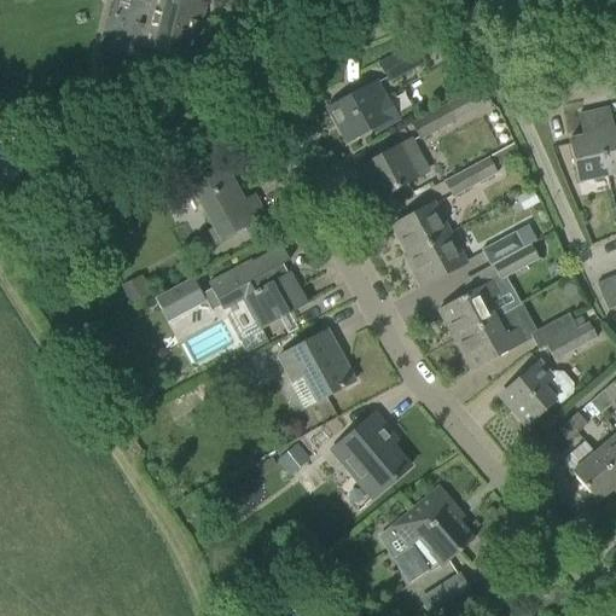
[(141,0),(152,3),(147,23),(138,21),(132,44),(141,46),(166,52),(189,58),(198,21),(202,22),(208,1),(203,0),(141,0)]
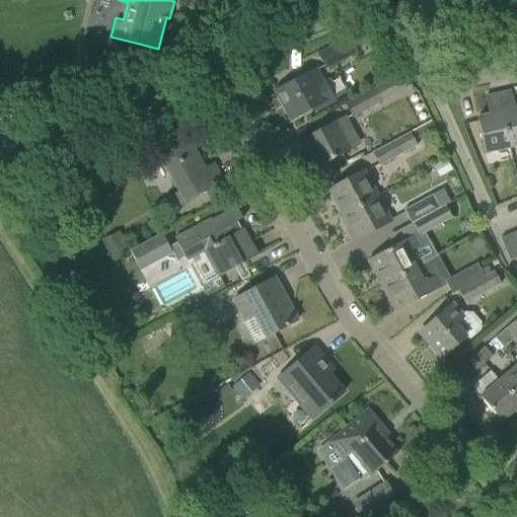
[(320,52),(327,66),(357,51),(350,37),(320,52)]
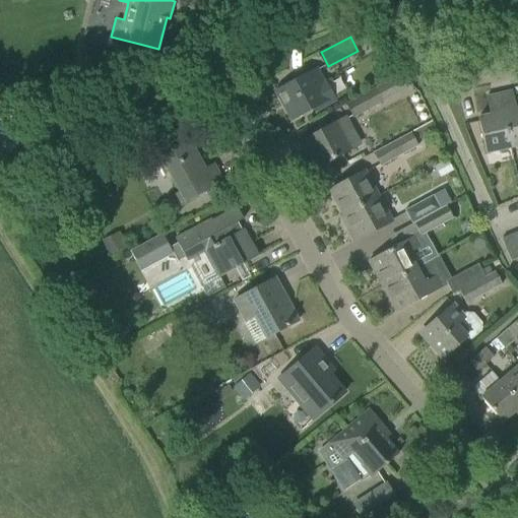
[(335,100),(325,81),(318,67),(276,89),(293,118),(314,107),(316,110),(319,108),(319,109),(335,100)]
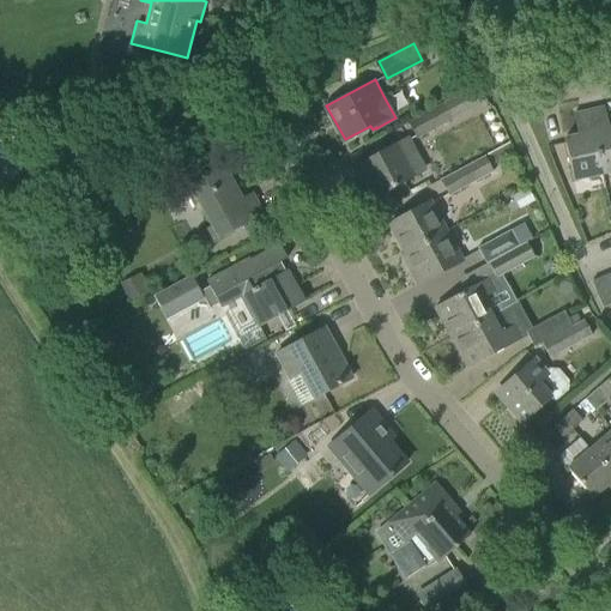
[(410,120),(419,137),(489,98),(475,85),(410,120)]
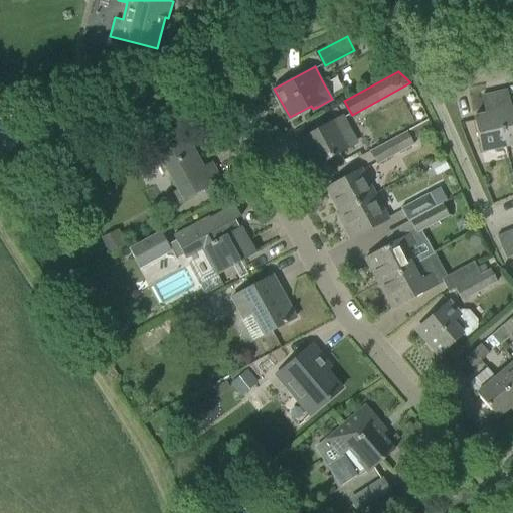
[(507,145),(512,144),(512,107),(508,89),(495,92),(507,145)]
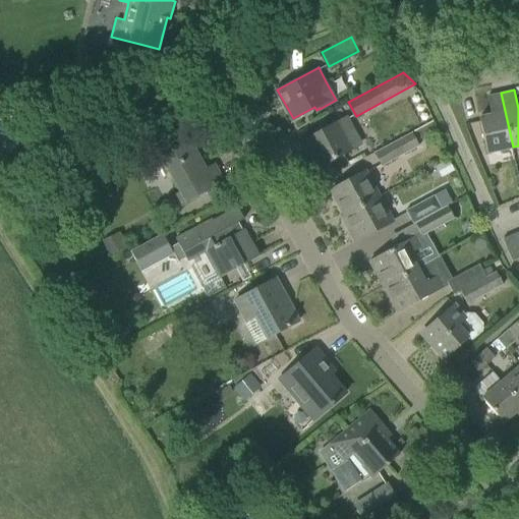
[(488,152),(513,147),(501,93),(488,96),(493,113),(480,116),(488,152)]
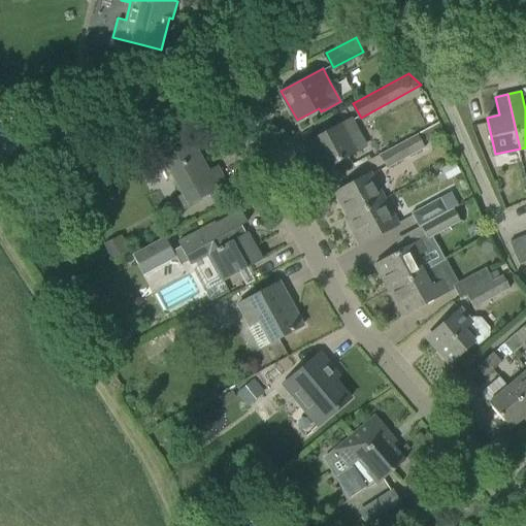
[(308,141),(323,168),(369,143),(355,117),(308,141)]
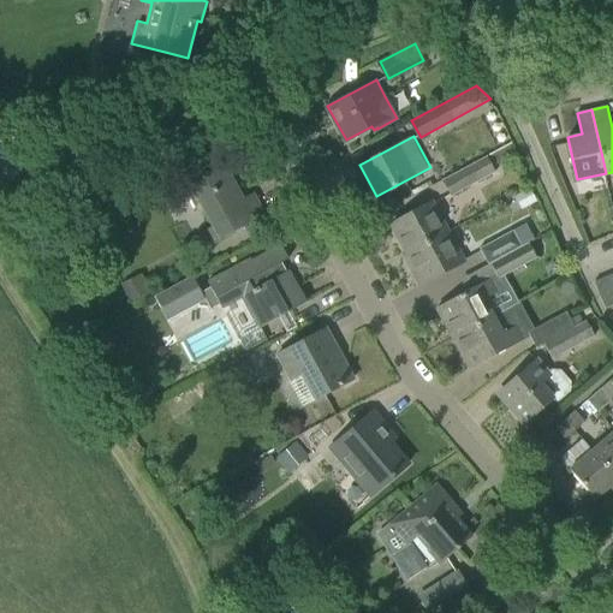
[(442,178),(451,195),(497,170),(487,154),(442,178)]
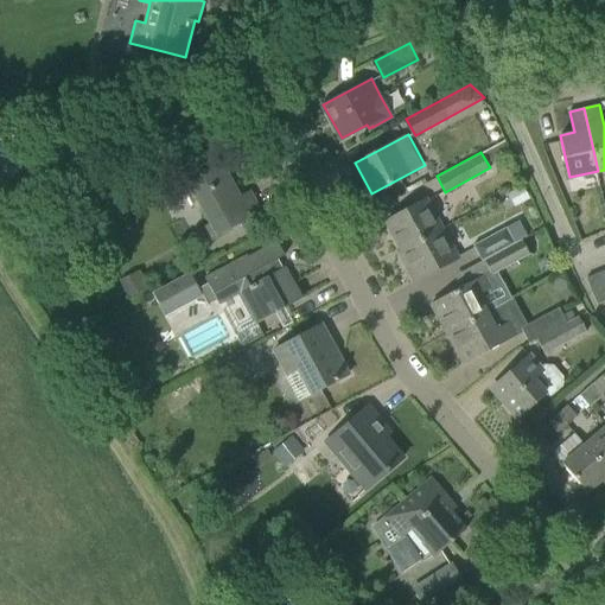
[(210,222),(202,227),(208,239),(241,222),(262,211),(250,190),(240,195),(222,161),(201,172),(188,178),(210,222)]
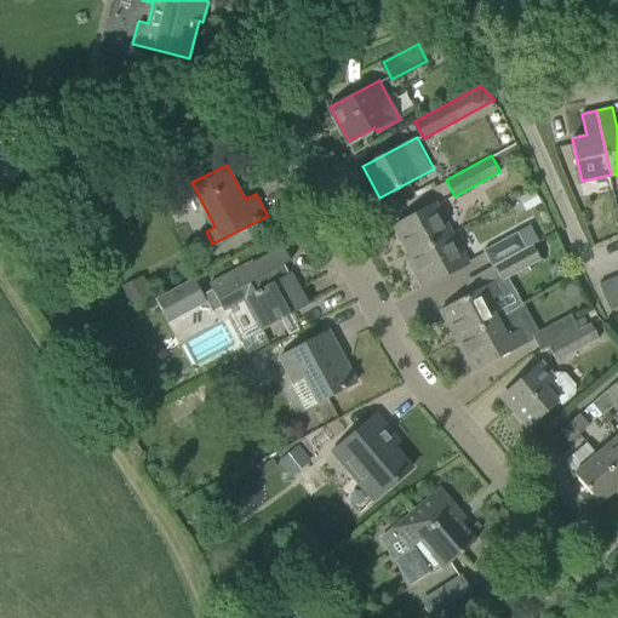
[(614,192),(602,193),(610,228),(617,225),(617,209),(614,192)]
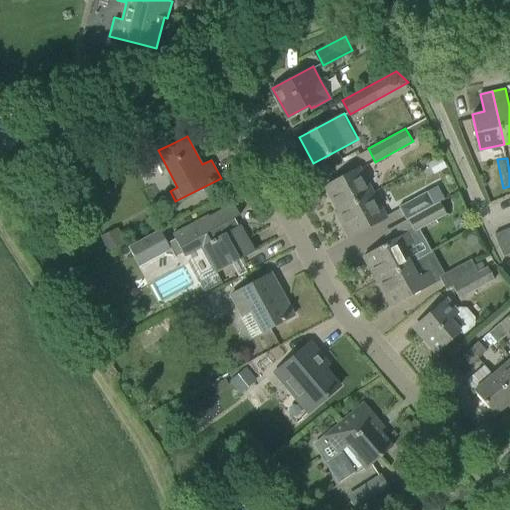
[(325,186),(338,211),(373,192),(360,168),(343,176),(325,186)]
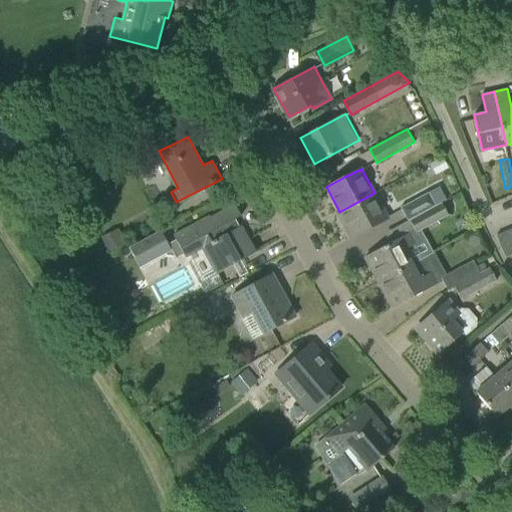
[(430,190),(400,207),(407,220),(410,218),(436,204),(437,204),(430,190)]
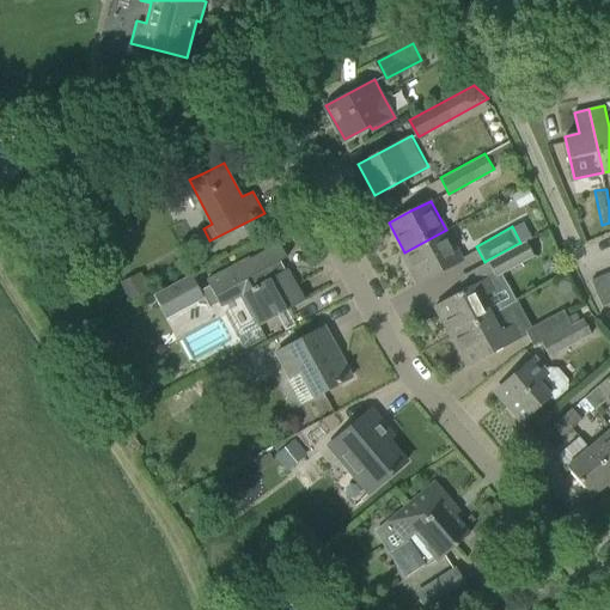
[(446,230),(404,252),(421,281),(462,260),(446,230)]
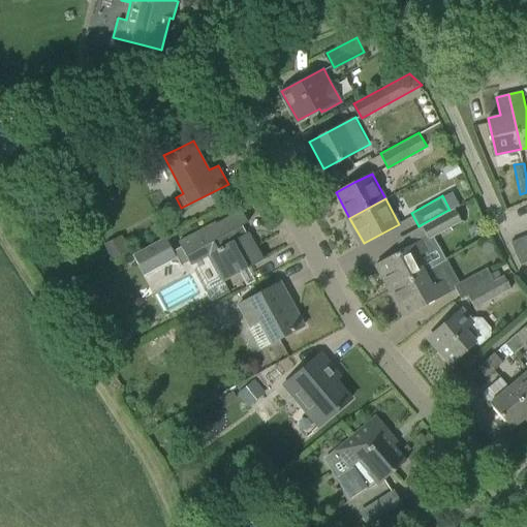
[(448,210),(422,224),(429,239),(461,220),(454,207),(450,210),(448,210)]
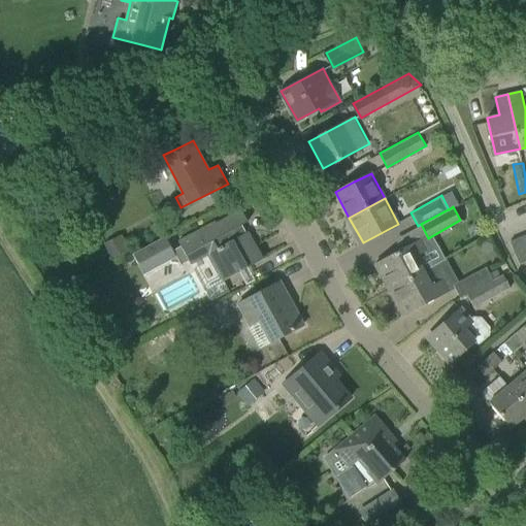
[(133,253),(144,273),(176,256),(181,264),(189,259),(191,262),(208,253),(224,280),(264,258),(249,231),(243,233),(241,230),(250,225),(241,209),(217,223),(216,221),(178,241),(181,244),(174,249),(167,234),(133,253)]
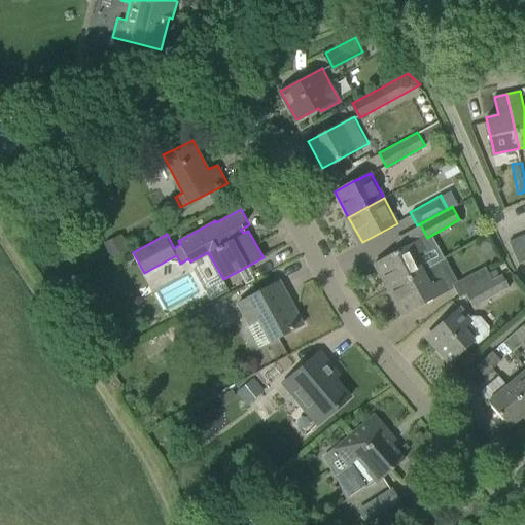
[(376,261),(390,288),(434,264),(434,265),(435,264),(427,249),(429,249),(422,236),(376,261)]
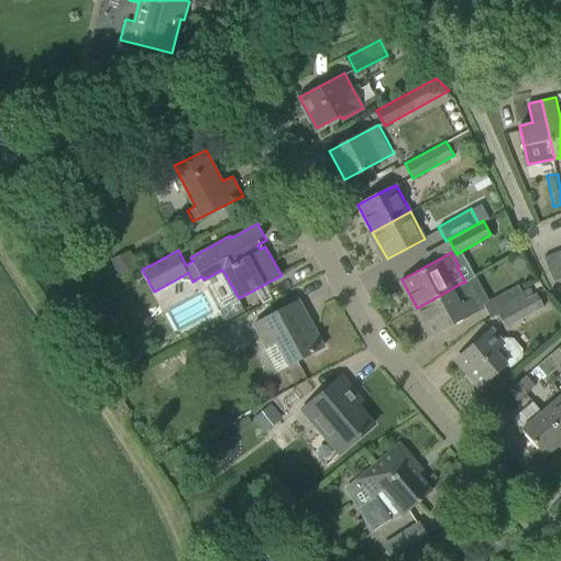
[(560,264),(556,252),(545,256),(554,281),(560,278),(560,264)]
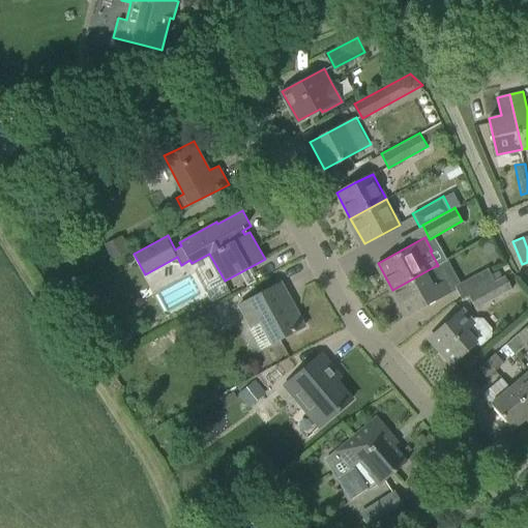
[(437,265),(392,290),(407,316),(453,291),(447,279),(444,281),(437,266),(437,265)]
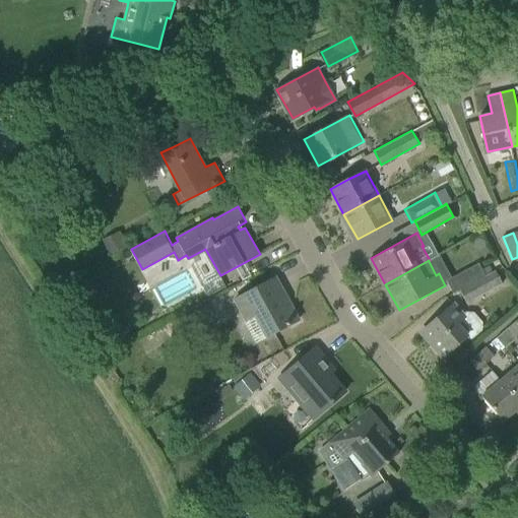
[(453,292),(459,288),(484,274),(477,262),(447,279),(453,292)]
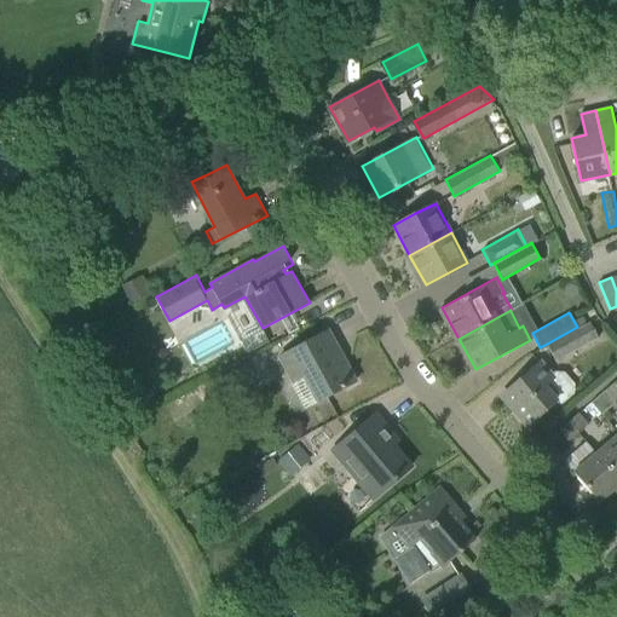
[(577,327),(547,344),(555,361),(598,336),(589,321),(577,327)]
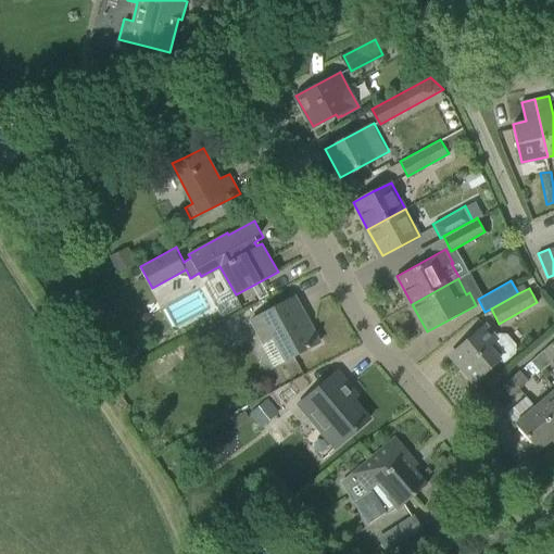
[(251,319),(263,340),(263,341),(273,337),(286,360),(320,341),(296,296),(251,319)]
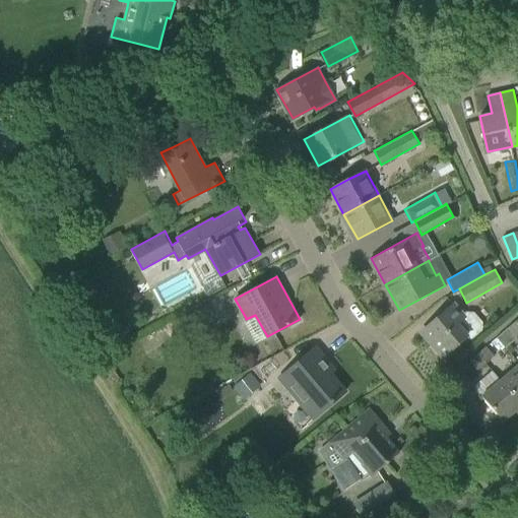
[(468,313),(465,315),(455,303),(422,331),(443,355),(467,335),(473,336),(482,328),(482,322),(474,313),(468,313)]
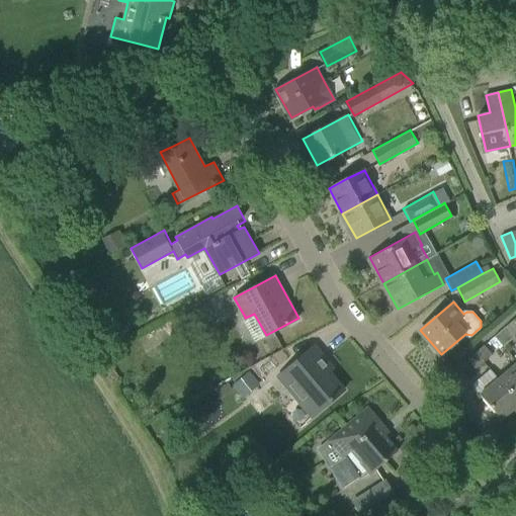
[(515,322),(513,319),(505,326),(513,335),(515,332),(515,322)]
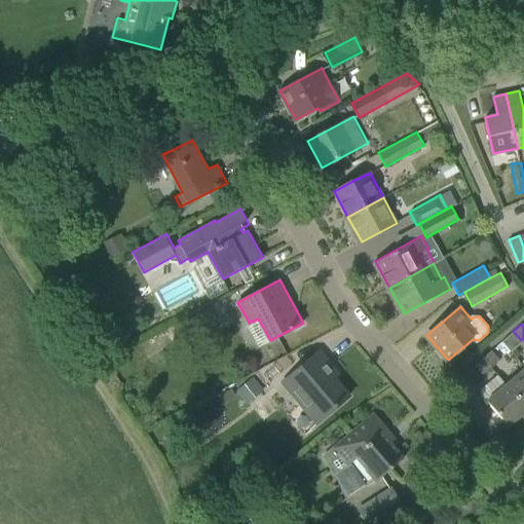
[(490,349),(483,357),(490,366),(498,359),(490,349)]
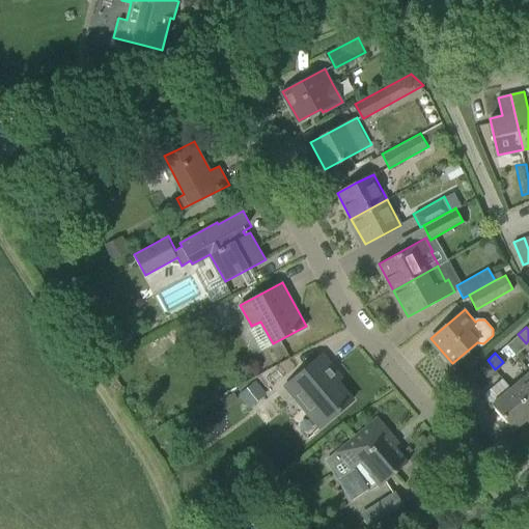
[(330,370),(334,366),(324,354),(285,386),(321,427),(354,398),(330,370)]
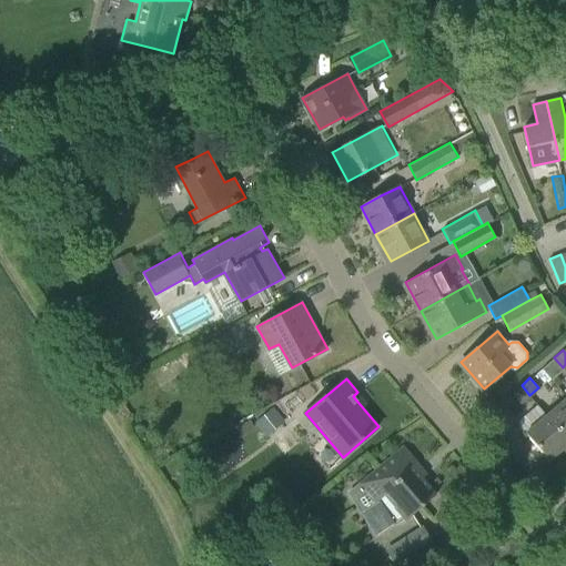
[(529,395),(522,385),(513,393),(522,403),(529,395)]
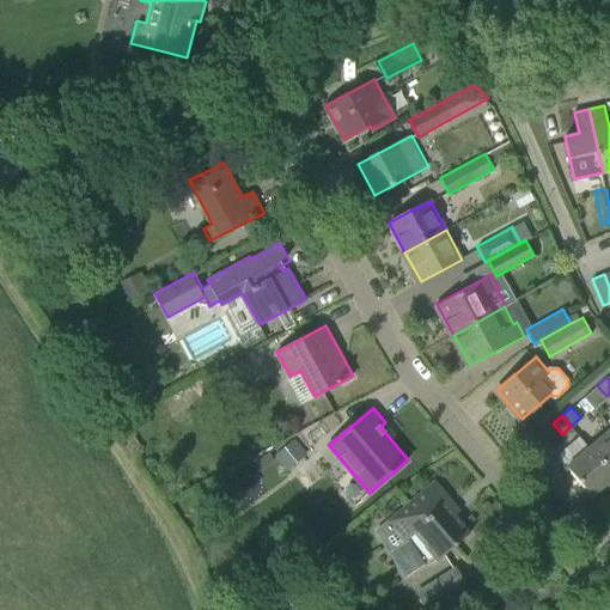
[(609,431),(591,447),(590,447),(609,470),(609,431)]
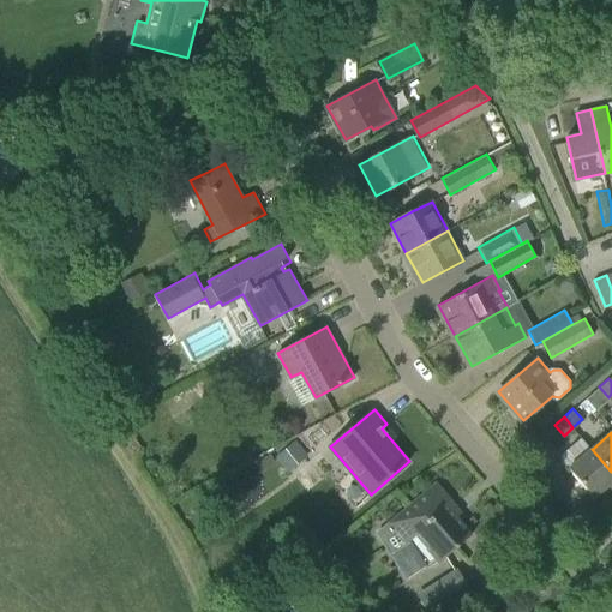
[(611,472),(592,449),(593,449),(582,437),(559,456),(595,497),(609,485),(611,487),(611,472)]
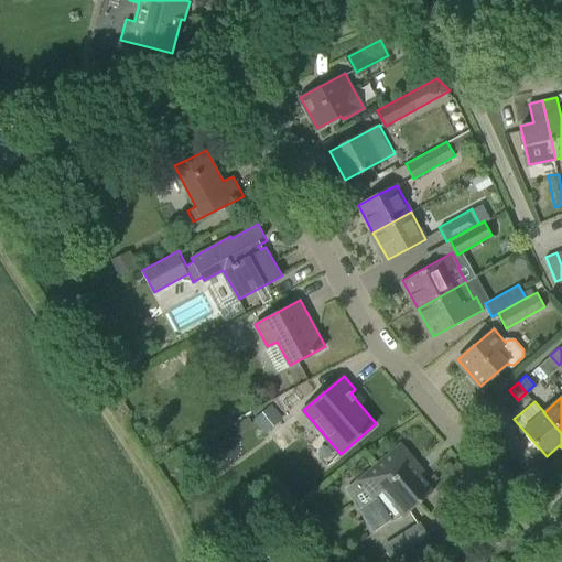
[(254,417),(267,432),(283,417),(270,402),(254,417)]
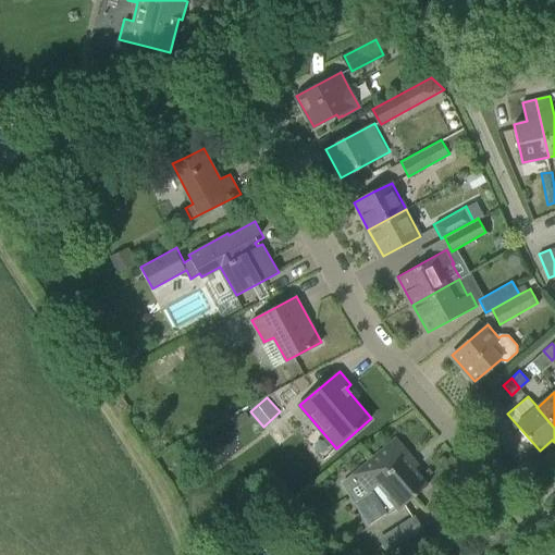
[(368,493),(383,517),(397,507),(398,509),(428,484),(409,463),(414,458),(396,438),(343,482),(348,491),(362,482),(370,491),(368,493)]
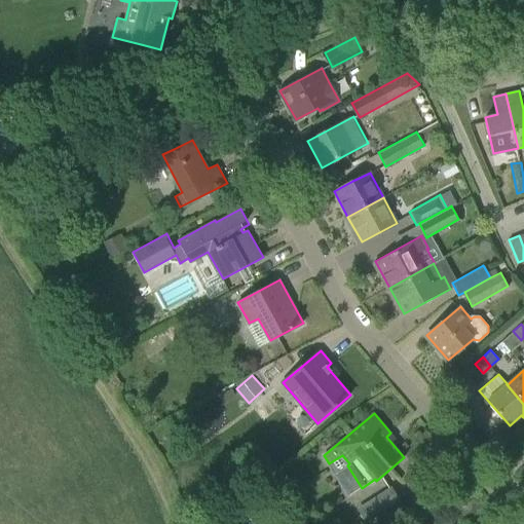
[(495,434),(490,438),(499,449),(504,445),(509,441),(499,429),(495,434)]
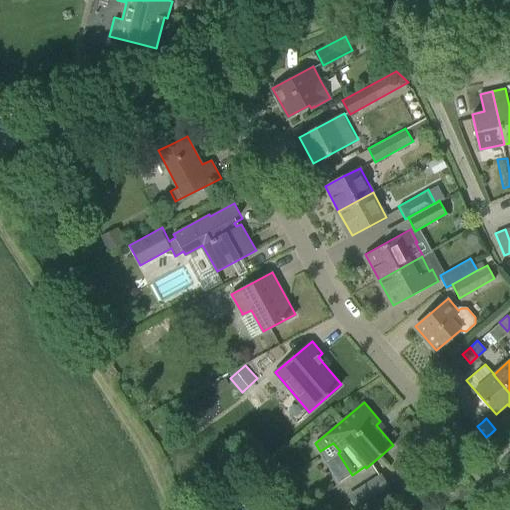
[(366,491),(352,500),(357,509),(369,509),(395,494),(382,474),(363,486),(366,491)]
